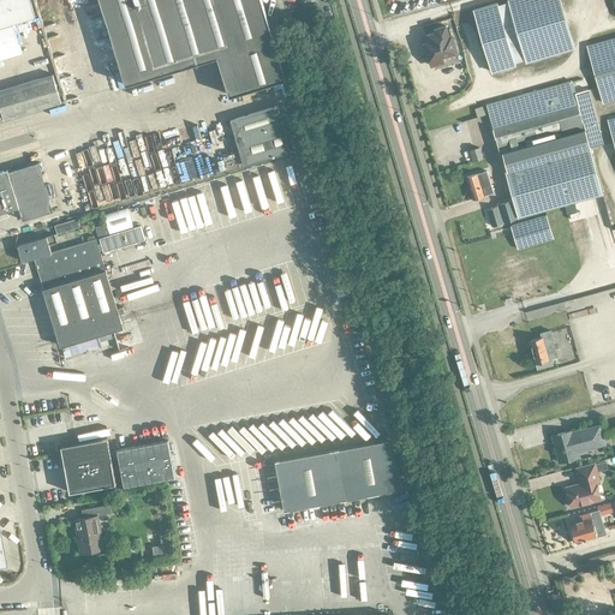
[(0,0),(0,28),(13,24),(13,23),(36,17),(30,0),(0,0)]
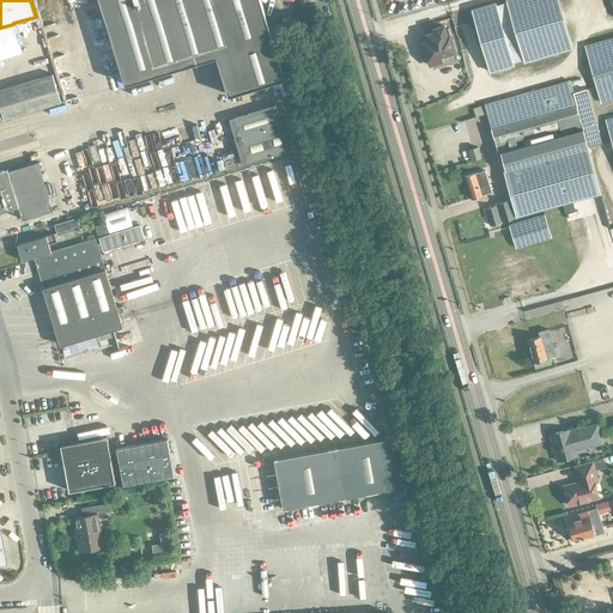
[(190,62),(171,0),(102,0),(128,83),(190,62)]
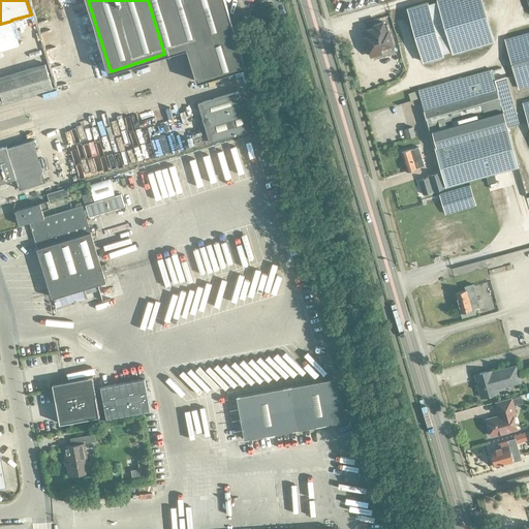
[(188,49),(237,34),(225,0),(149,0),(166,56),(188,49)]
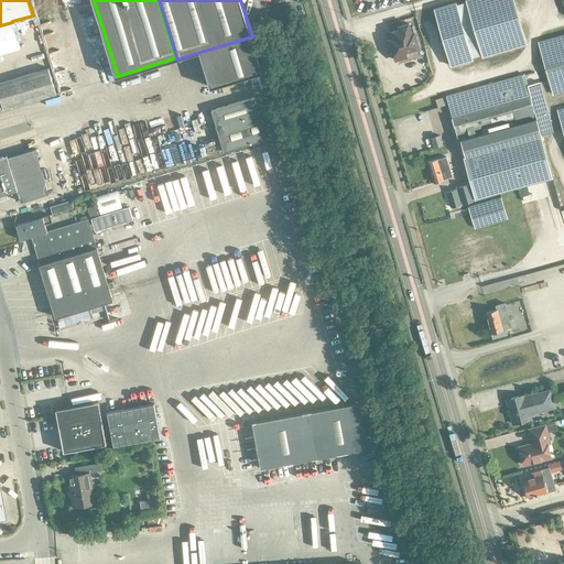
[(466,0),(468,3),(457,7),(456,2),(434,9),(452,67),(474,61),(473,57),(483,54),(484,57),(528,45),(513,0),(466,0)]
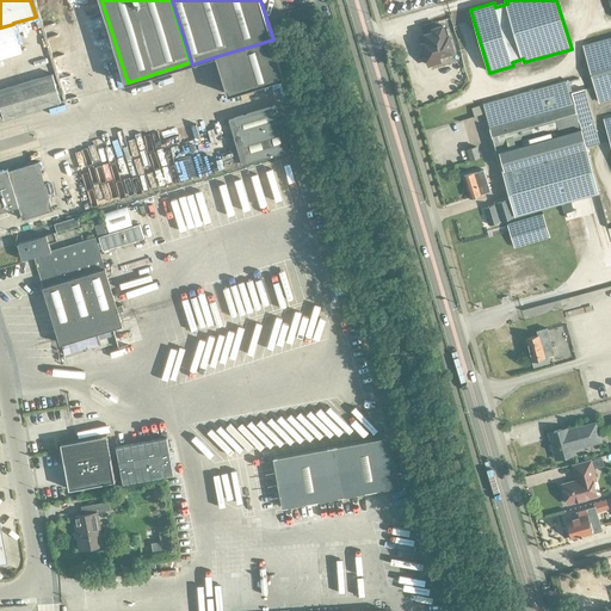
[(13,24),(0,28),(0,59),(22,53),(13,24)]
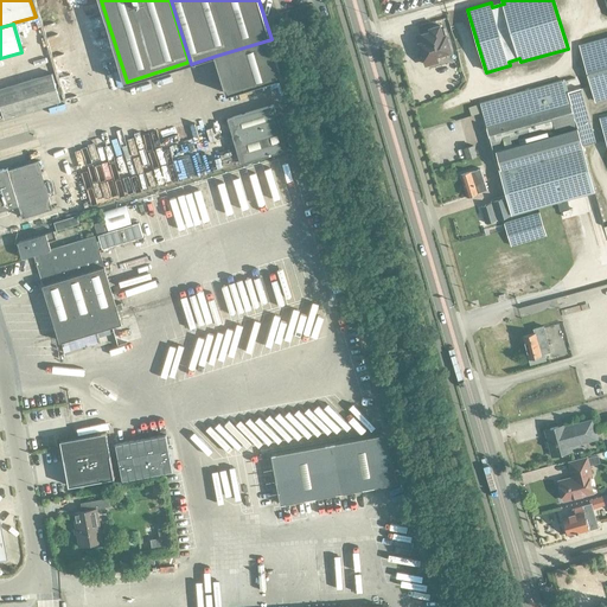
[(445,34),(443,27),(441,29),(440,25),(430,29),(430,31),(417,36),(422,49),(419,52),(420,57),(425,59),(426,64),(438,62),(436,56),(452,51),(447,34),(445,34)]
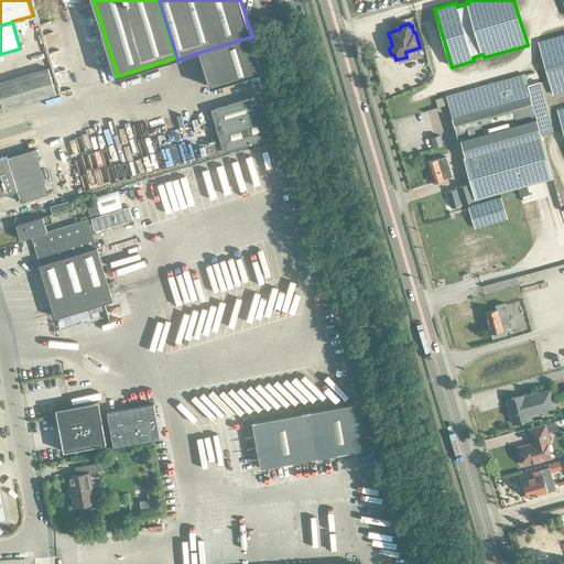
[(563,34),(538,42),(553,96),(563,93),(563,34)]
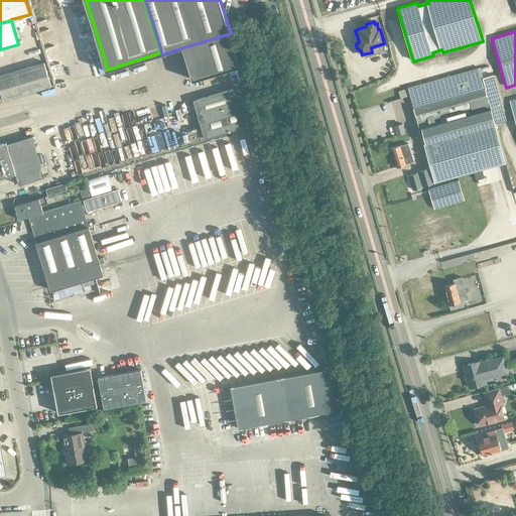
[(192,80),(240,65),(230,33),(183,47),(192,80)]
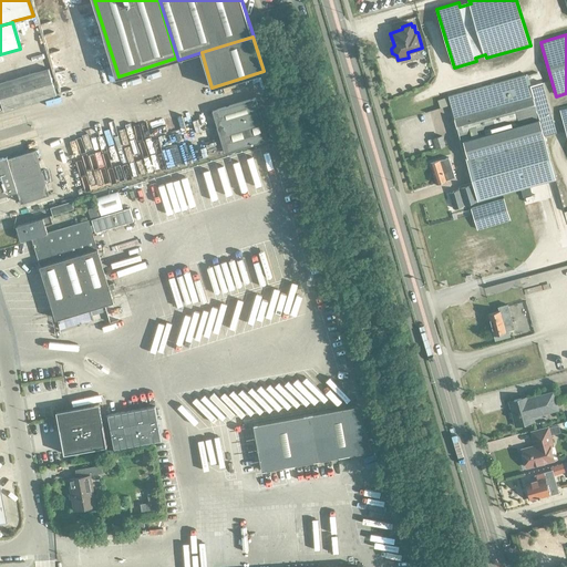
[(49,69),(0,83),(0,99),(3,111),(57,94),(49,69)]
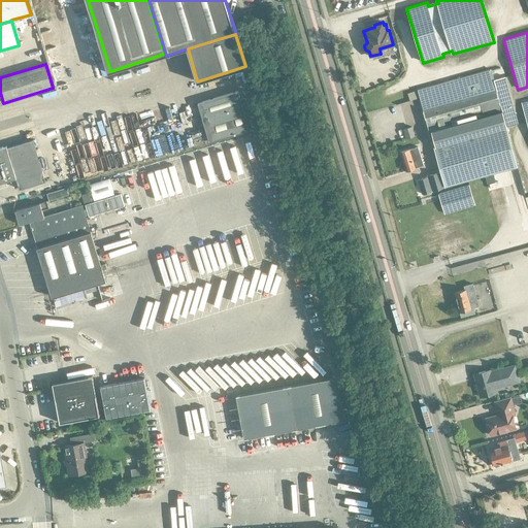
[(428,127),(430,132),(502,111),(506,125),(519,122),(513,103),(505,77),(495,79),(493,71),(418,91),(428,127)]
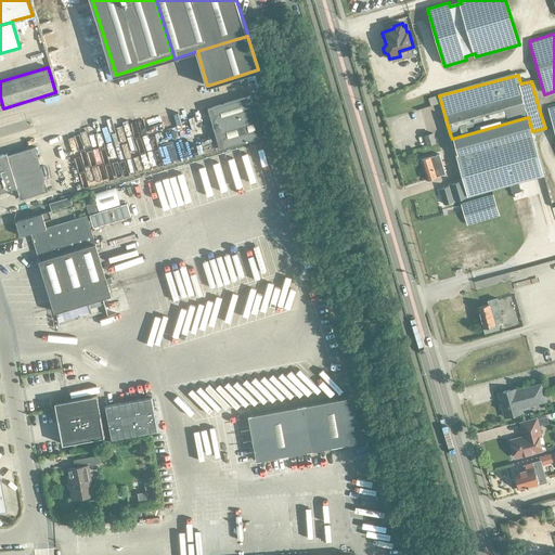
[(250,95),(208,108),(220,150),(263,137),(250,95)]
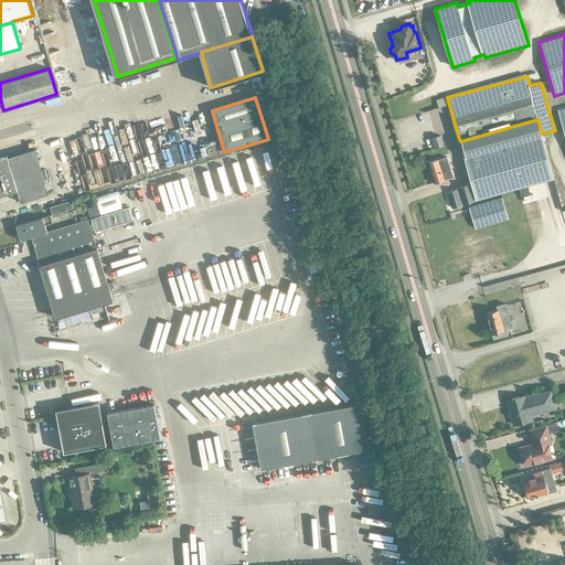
[(543,136),(542,134),(537,119),(460,141),(464,155),(465,158),(543,136)]
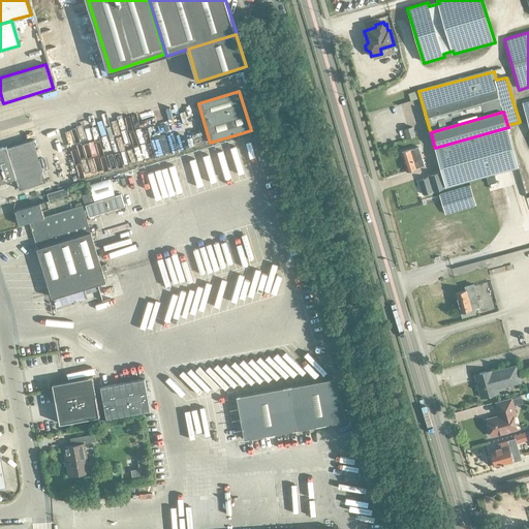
[(413,127),(405,129),(408,138),(415,135),(413,127)]
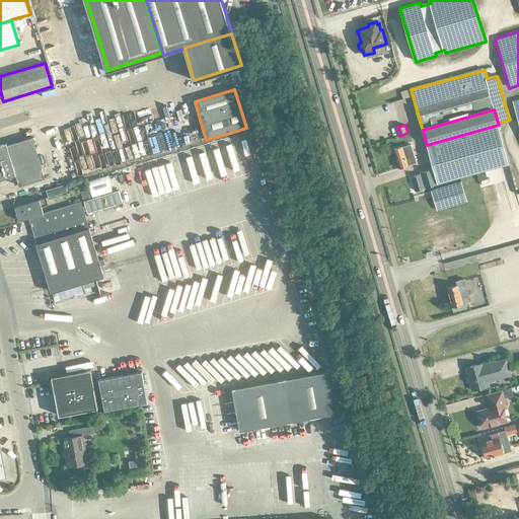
[(509,163),(499,125),(427,145),(438,183),(509,163)]
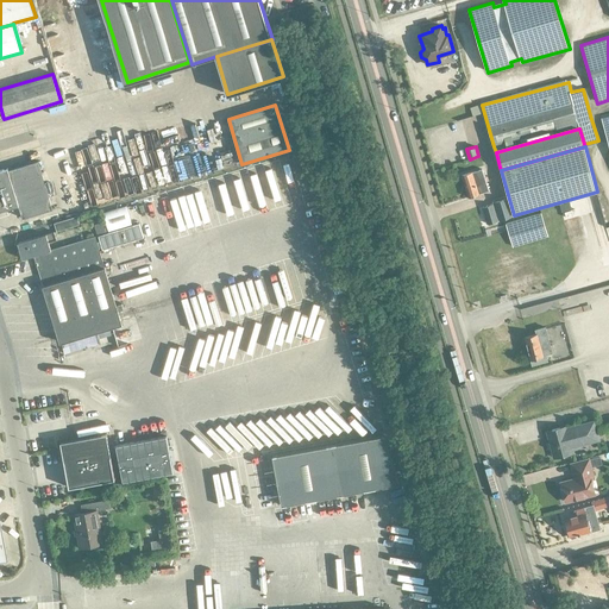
[(19,206),(23,218),(52,209),(38,161),(8,170),(19,206)]
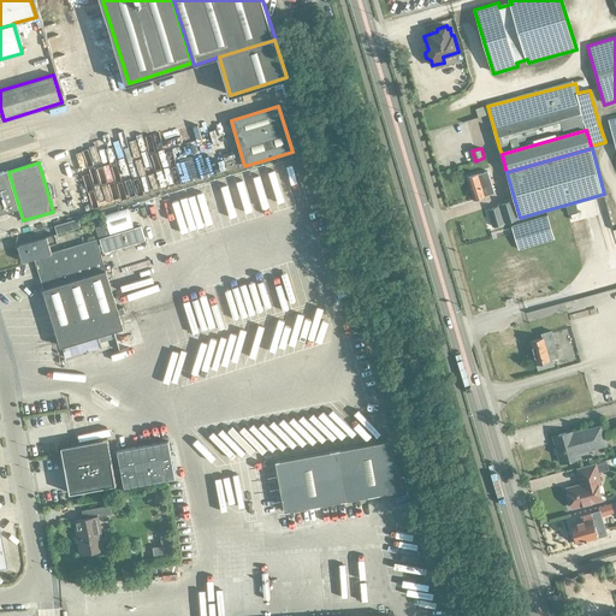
[(19,208),(9,172),(9,170),(0,172),(0,213),(19,208)]
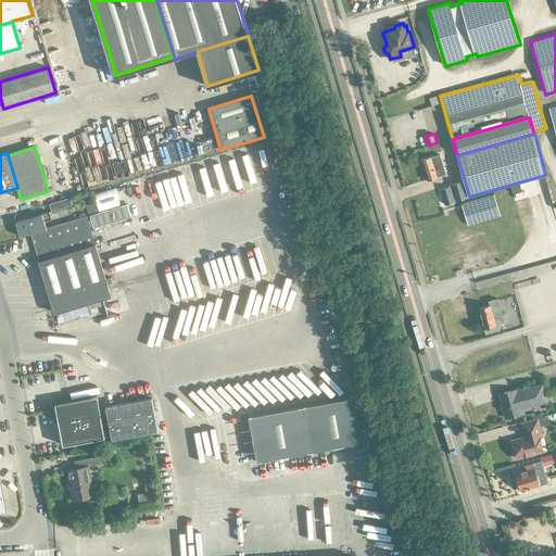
[(441,154),(422,160),(428,179),(446,174),(441,154)]
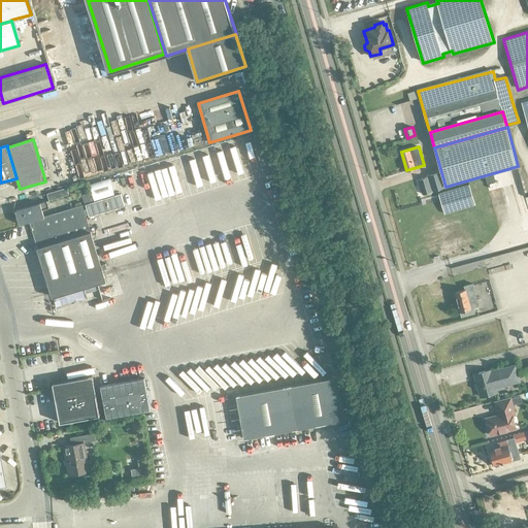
[(429,175),(434,191),(444,187),(438,171),(429,175)]
